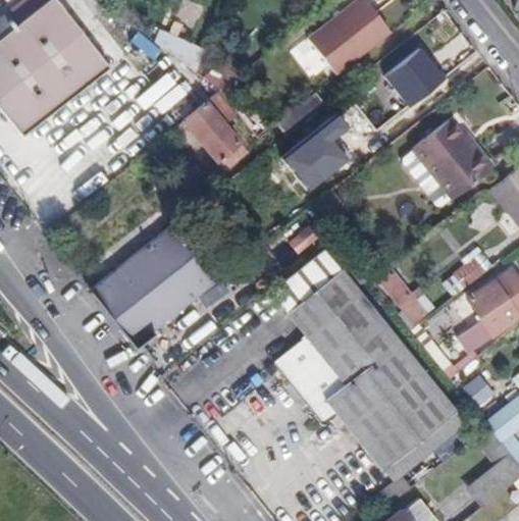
[(109,68),(57,0),(53,0),(12,33),(2,22),(0,23),(0,96),(30,134),(109,68)]
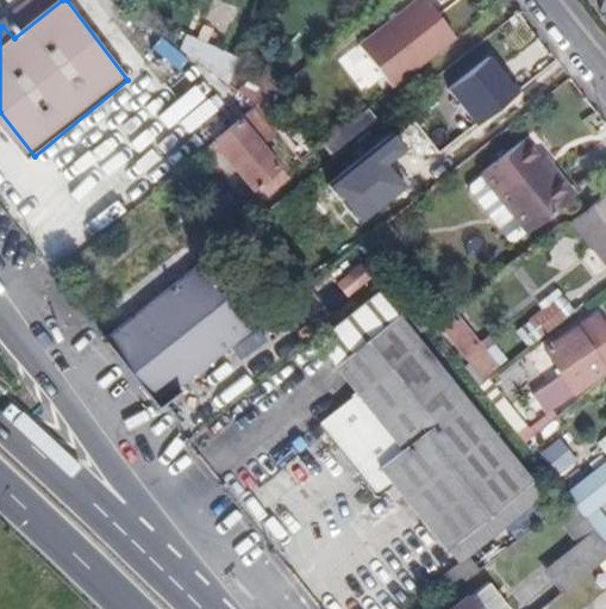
[(456,35),(428,0),(412,0),(360,42),(393,85),(456,35)]
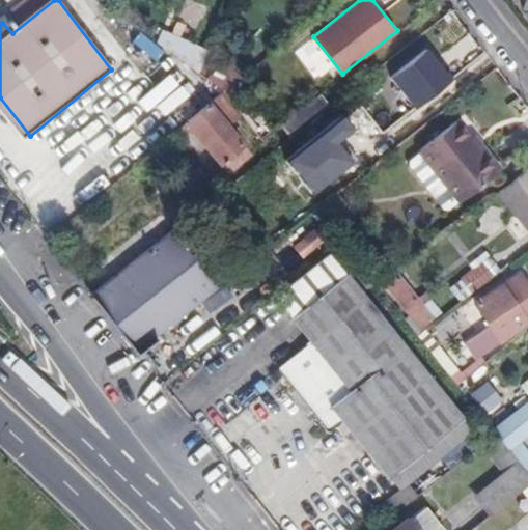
[(162,46),(200,65),(207,49),(170,30),(162,46)]
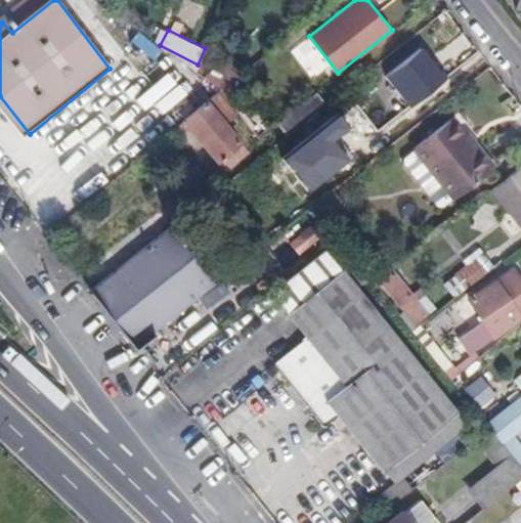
[(414,103),(448,76),(437,62),(435,64),(421,47),(389,73),(414,103)]
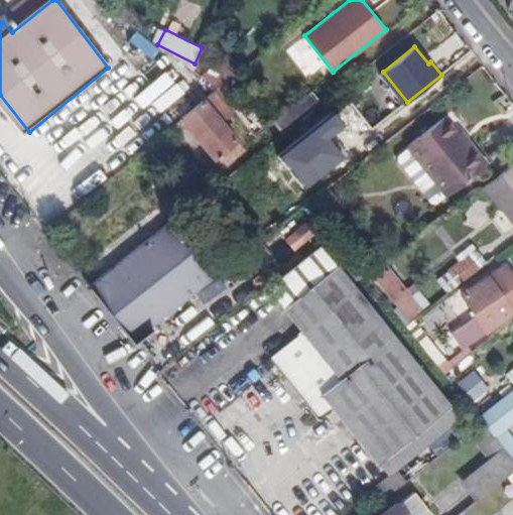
[(138,76),(132,82),(164,113),(190,86),(168,65),(148,86),(138,76)]
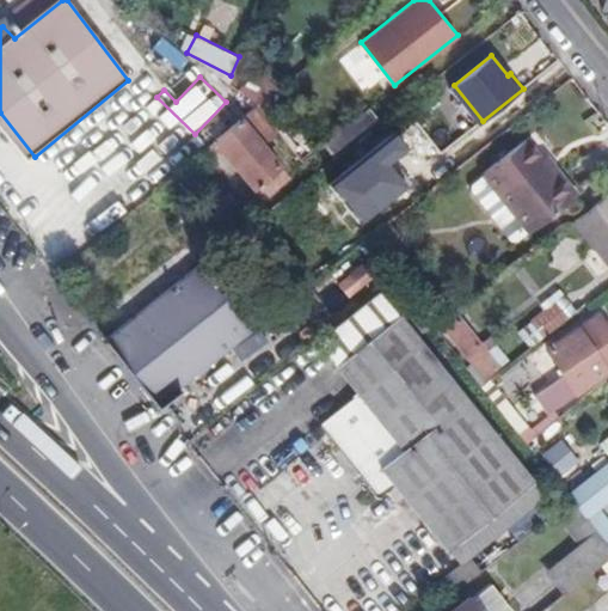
[(366,108),(323,144),(333,158),(378,122),(366,108)]
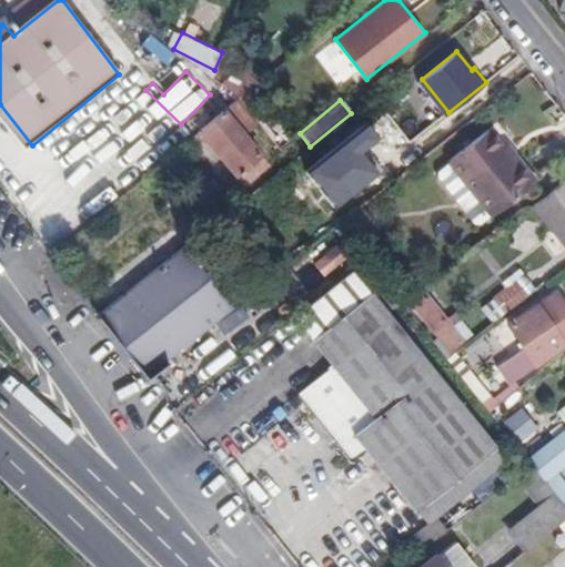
[(255,129),(236,103),(200,132),(243,186),(255,176),(253,172),(264,162),(244,137),(255,129)]
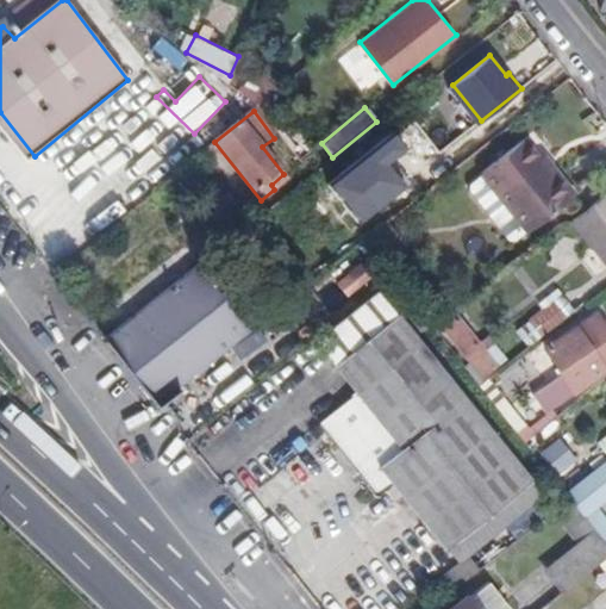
[(157,116),(124,143),(145,169),(179,141),(157,116)]
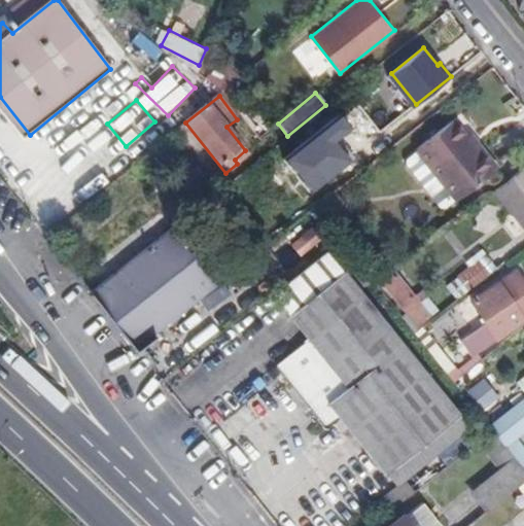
[(350,126),(340,112),(283,158),(310,190),(357,152),(341,133),(350,126)]
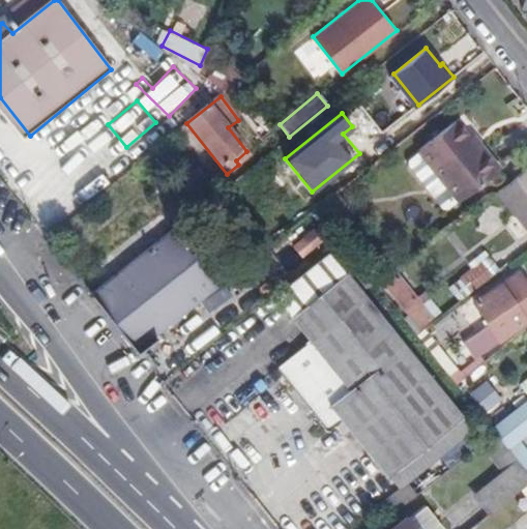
[(494,153),(486,143),(480,146),(472,137),(458,118),(421,147),(454,186),(494,153)]
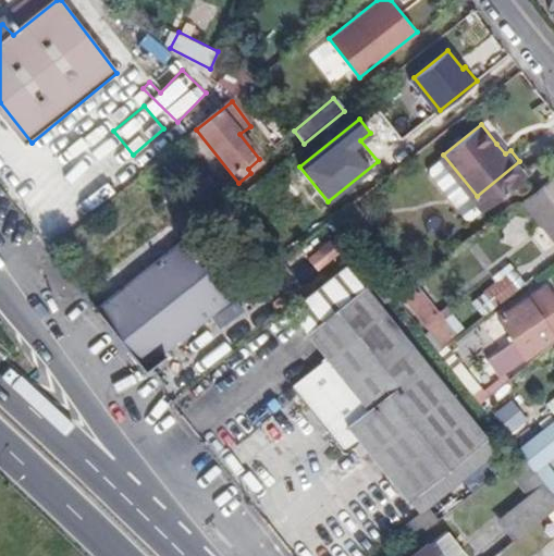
[(505,153),(511,150),(502,139),(496,144),(505,153)]
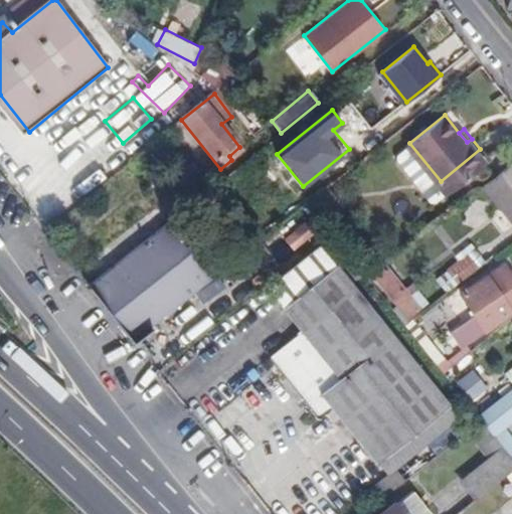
[(74,161),(83,172),(113,150),(104,139),(74,161)]
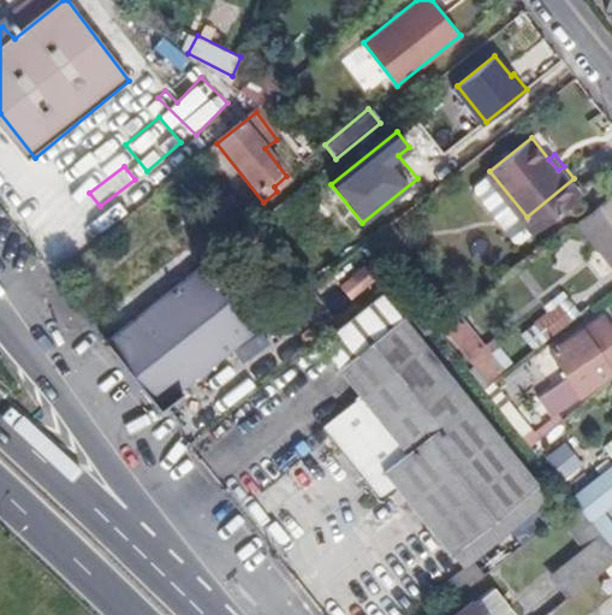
[(611,195),(580,222),(611,262),(611,195)]
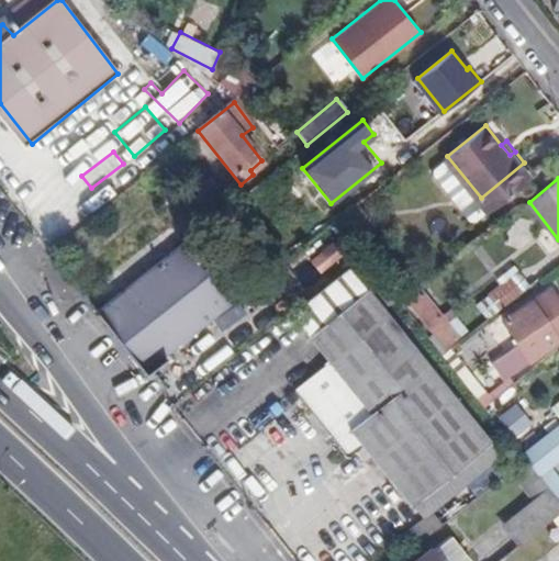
[(232,304),(182,244),(96,312),(145,373),(232,304)]
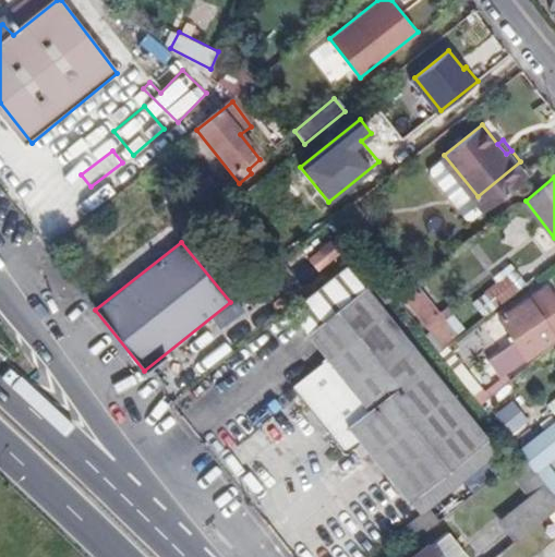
[(332,262),(323,252),(304,266),(313,276),(332,262)]
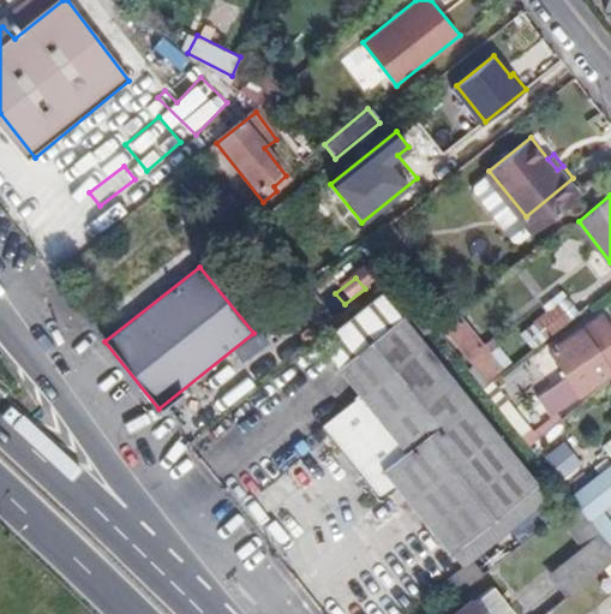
[(369,484),(473,399),(387,290),(322,341),(361,392),(322,425),(369,484)]
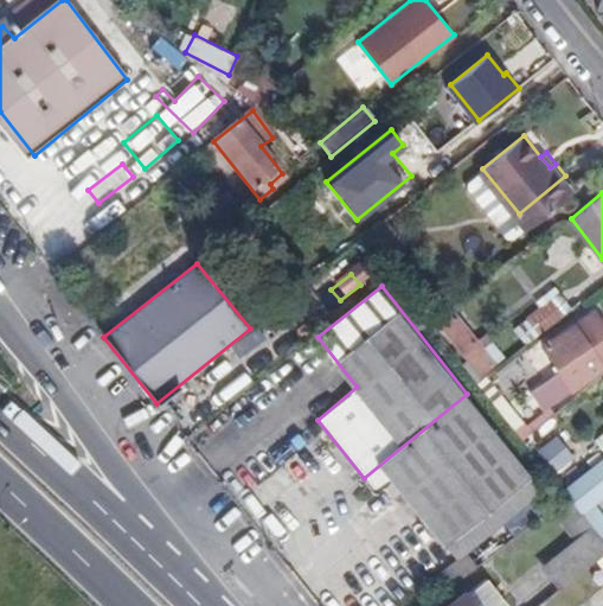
[(318,300),(307,288),(296,298),(306,310),(318,300)]
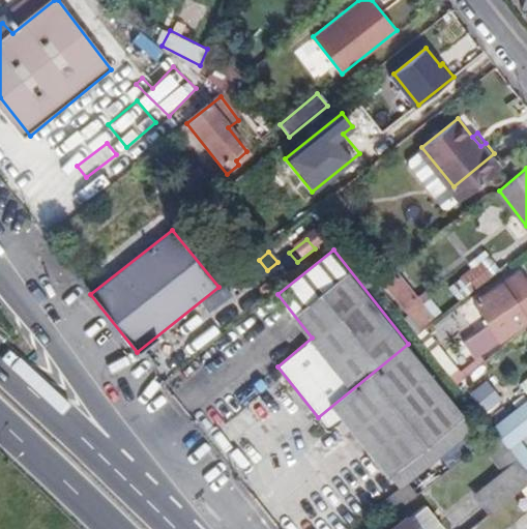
[(468,289),(495,269),(486,257),(459,275),(468,289)]
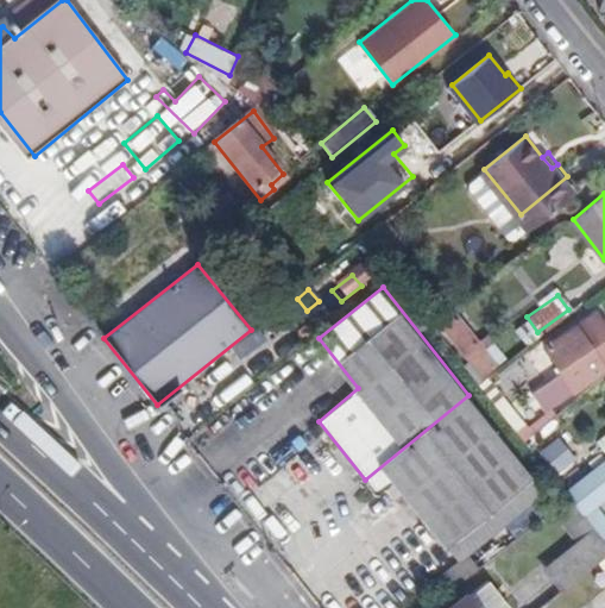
[(435,328),(454,313),(447,304),(429,319),(435,328)]
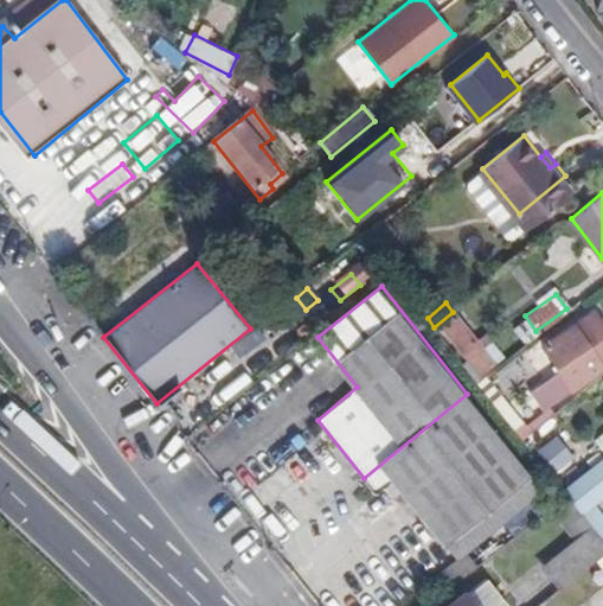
[(456,310),(437,324),(479,378),(507,357),(487,331),(479,338),(456,310)]
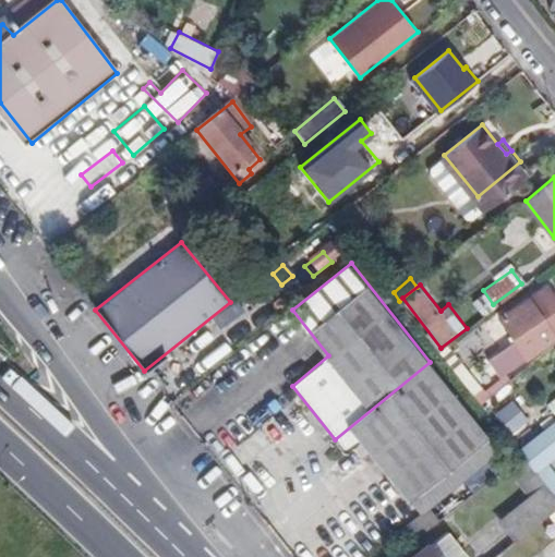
[(532,361),(554,342),(554,298),(545,288),(502,324),(532,361)]
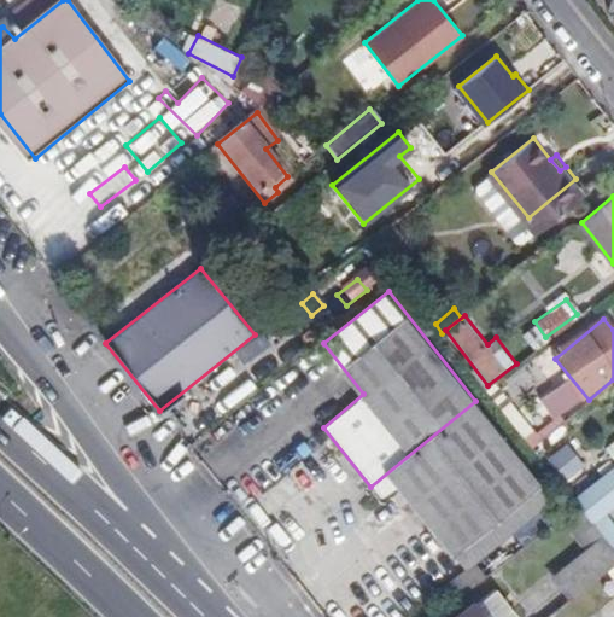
[(273,371),(298,353),(290,341),(264,359),(273,371)]
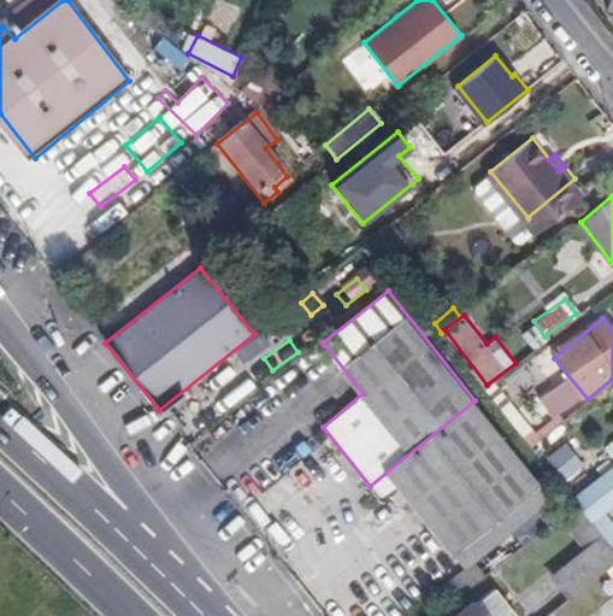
[(524,421),(496,383),(488,391),(517,428),(524,421)]
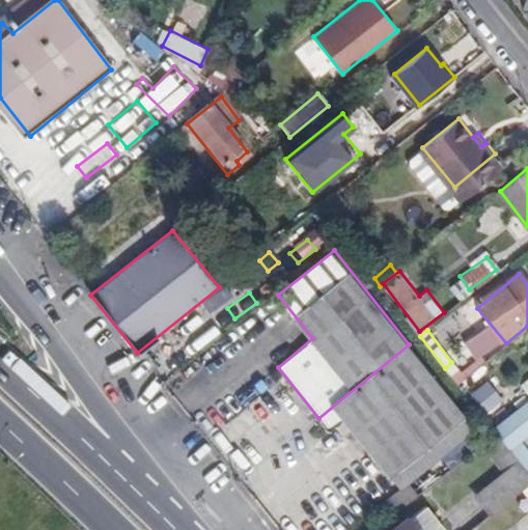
[(465,416),(409,344),(318,418),(328,428),(339,419),(387,478),(465,416)]
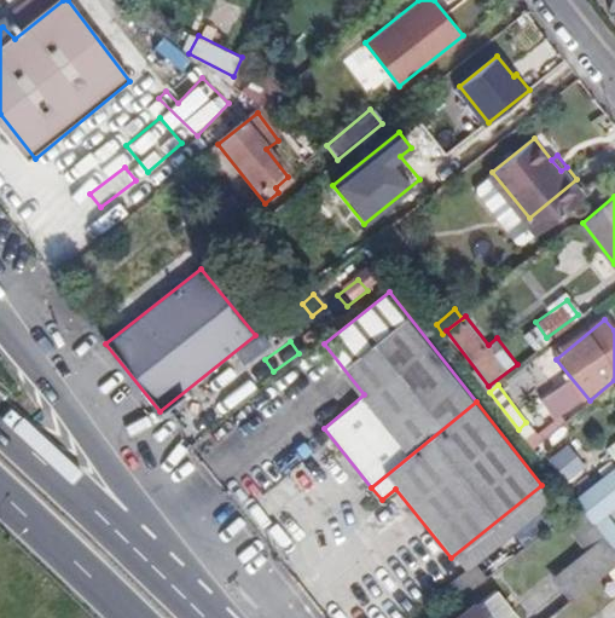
[(564,485),(590,468),(573,442),(547,458),(564,485)]
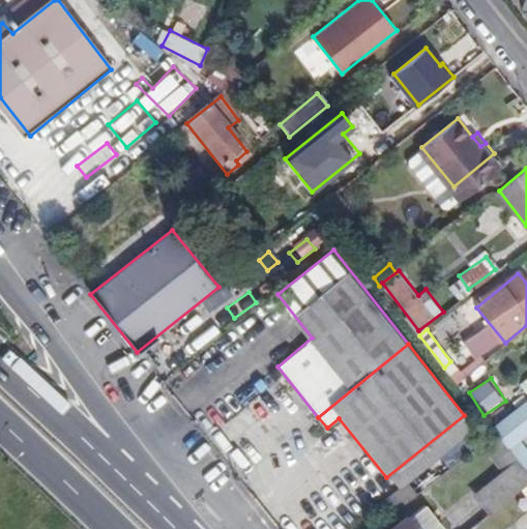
[(526,402),(505,419),(524,442),(526,440),(526,402)]
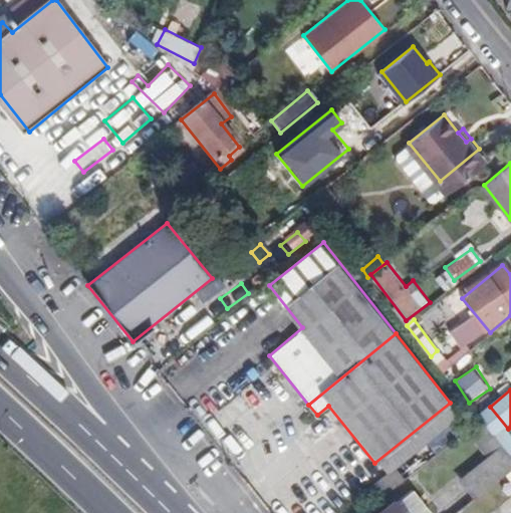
[(490,407),(479,416),(481,419),(510,456),(510,432),(508,429),(490,407)]
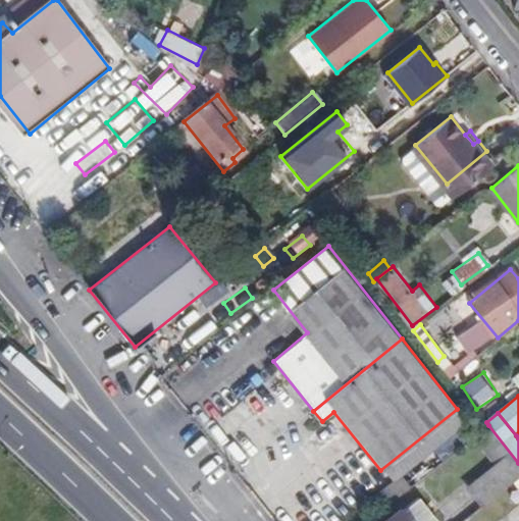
[(487,506),(518,480),(518,463),(488,425),(475,435),(500,467),(472,487),(487,506)]
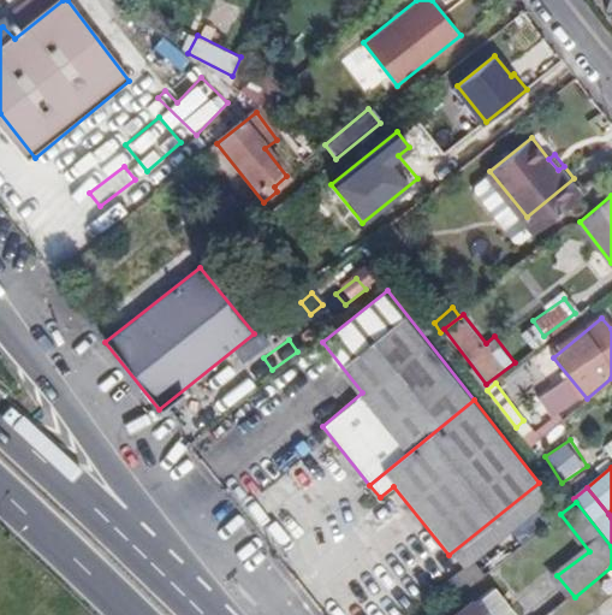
[(444,586),(455,601),(486,575),(474,562),(444,586)]
